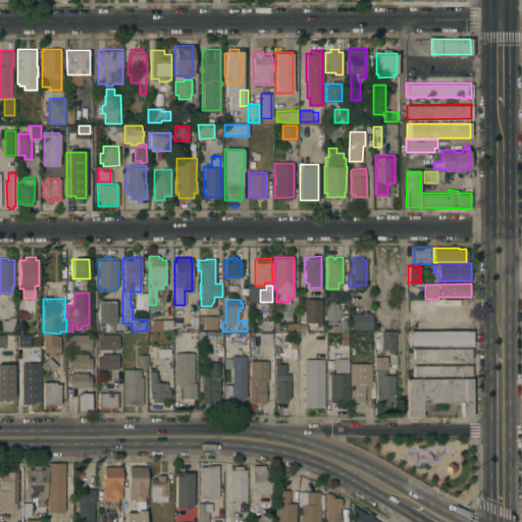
[(321,325),(316,325),(316,321),(304,321),(304,299),(321,299),(321,325)]
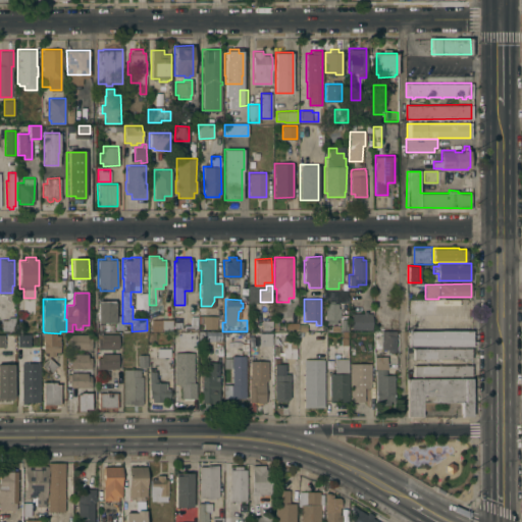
[(98,302),(99,302),(99,300),(114,300),(114,302),(115,302),(115,322),(98,322),(98,302)]
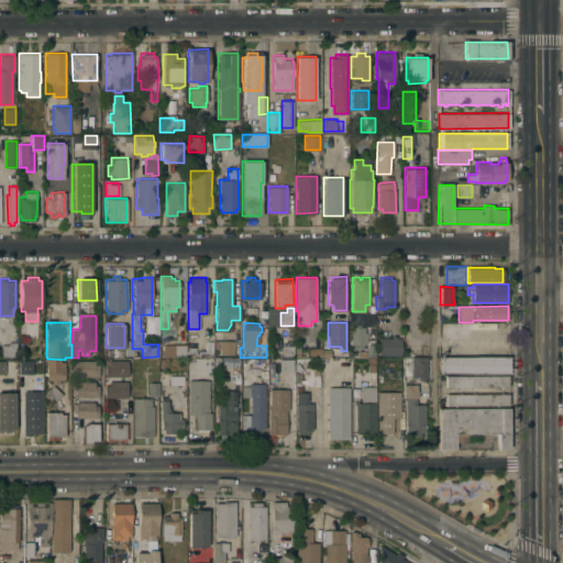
[(355,326),(355,323),(361,323),(361,327),(365,327),(365,331),(366,331),(366,342),(364,342),(364,349),(352,349),(352,344),(351,344),(351,326),(355,326)]
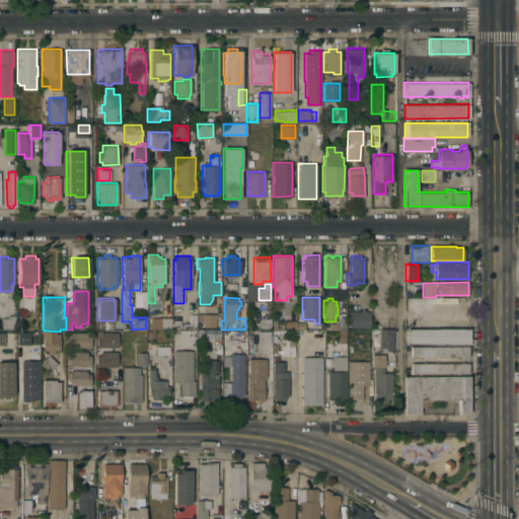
[(349,310),(361,310),(361,309),(365,309),(365,310),(369,310),(369,327),(350,327),(349,310)]
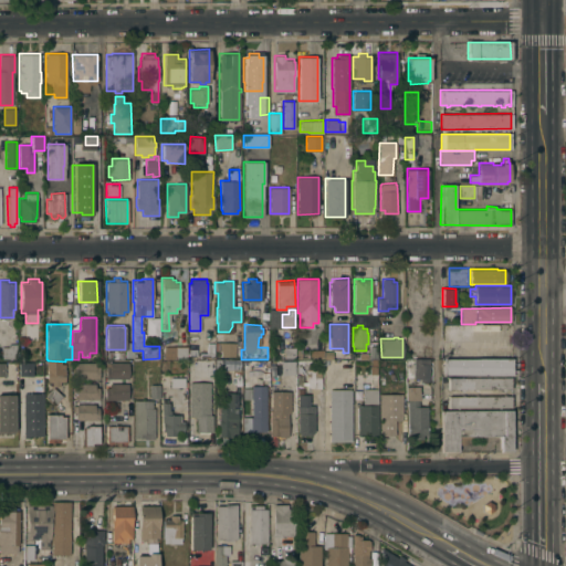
[(234,356),(221,356),(221,342),(236,342),(234,356)]
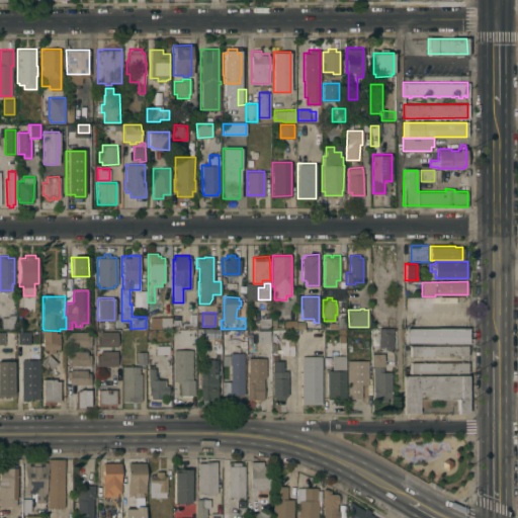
[(15,328),(1,328),(1,317),(7,317),(7,314),(14,314),(15,328)]
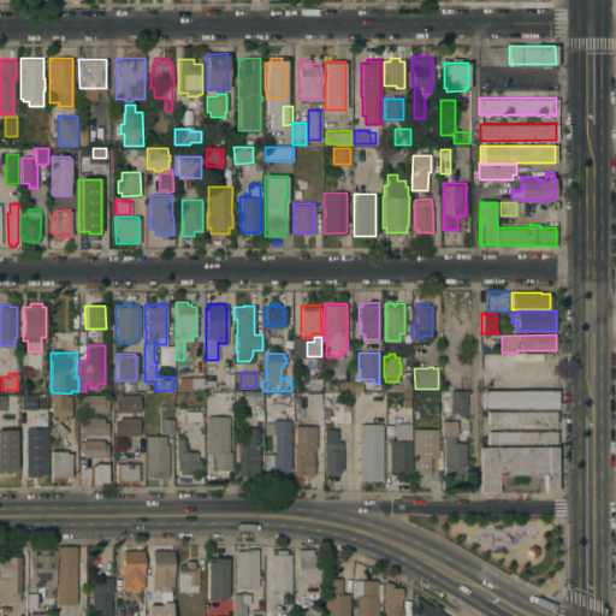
[(203,377),(203,390),(178,390),(178,377),(203,377)]
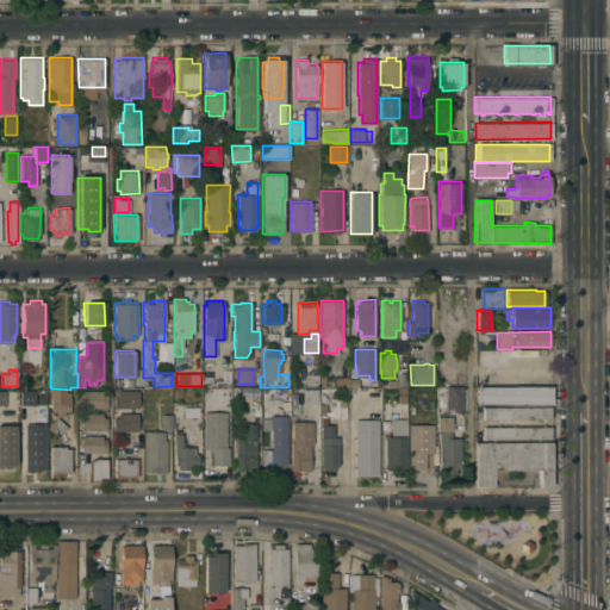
[(437,385),(462,386),(462,411),(453,411),(453,406),(436,406),(437,385)]
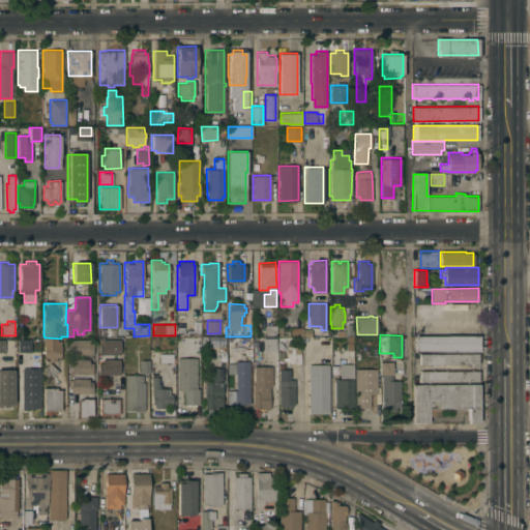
[(479,336),(479,351),(415,351),(415,336),(479,336)]
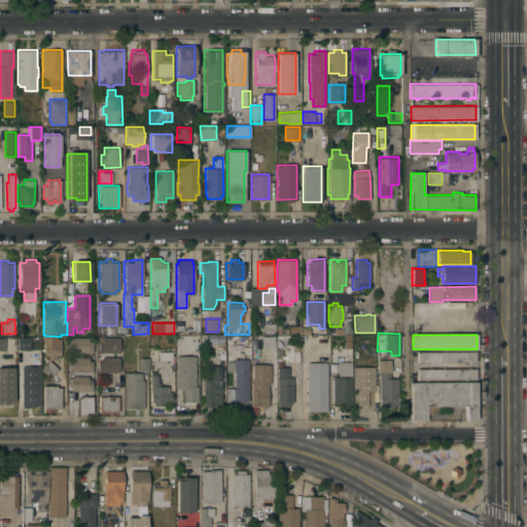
[(61,337),(61,355),(56,354),(56,359),(48,358),(48,355),(43,355),(44,336),(61,337)]
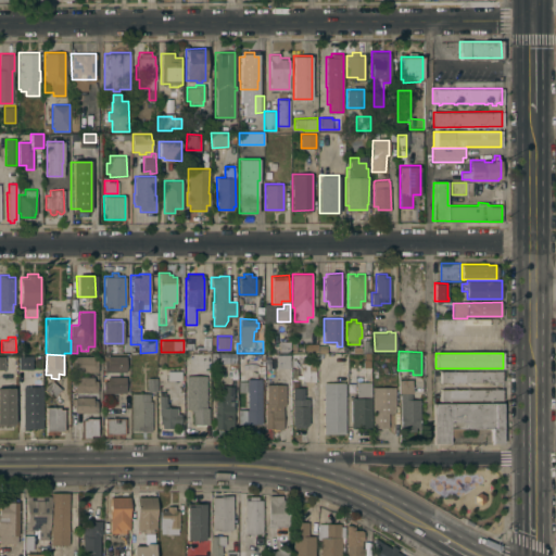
[(289,367),(276,367),(276,354),(289,354),(289,367)]
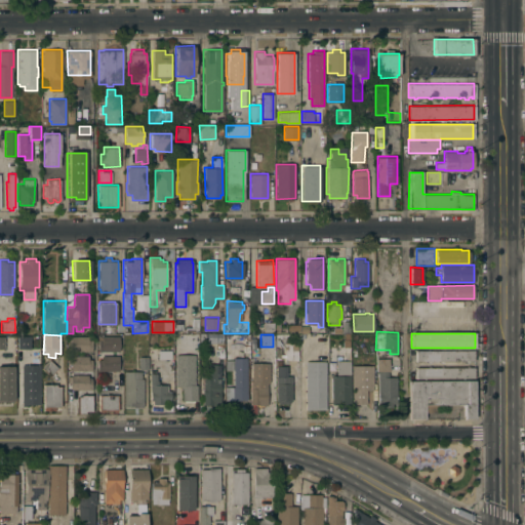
[(17,335),(30,335),(30,348),(17,348),(17,335)]
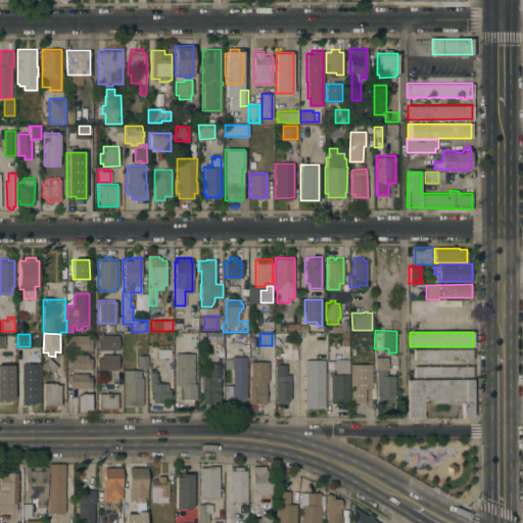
[(70,349),(70,342),(68,342),(67,336),(70,336),(70,334),(88,334),(88,338),(91,338),(91,349),(70,349)]
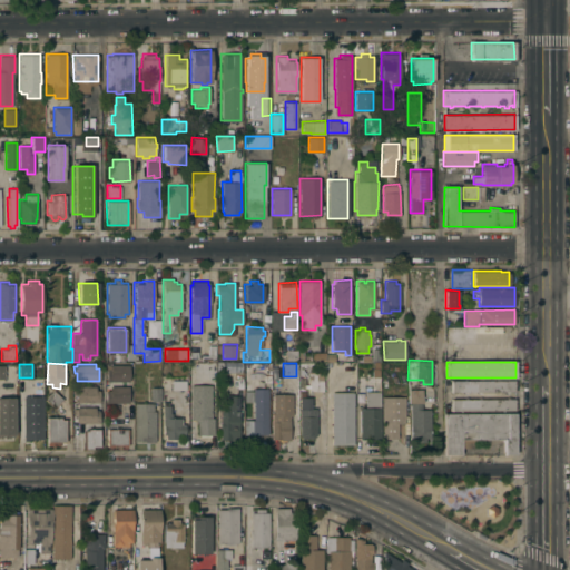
[(107,381),(107,369),(110,369),(110,364),(129,364),(129,381),(107,381)]
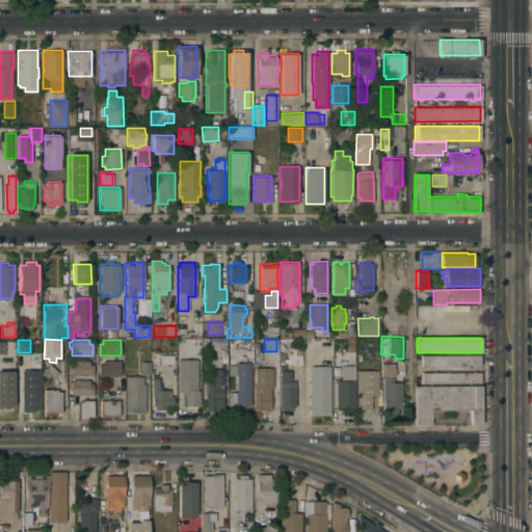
[(301,346),(301,365),(289,365),(289,346),(301,346)]
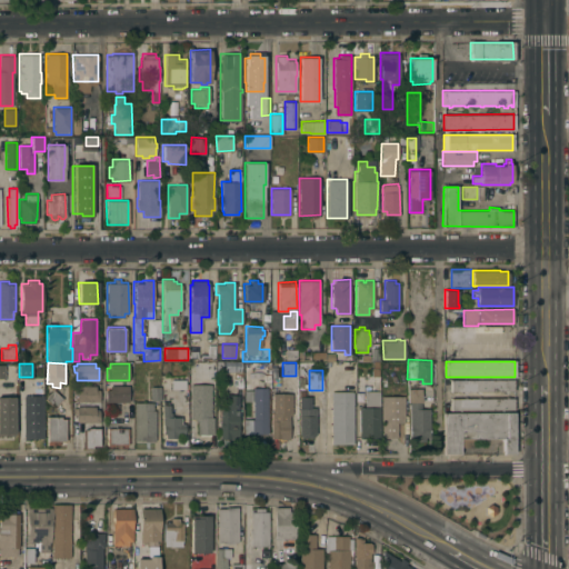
[(513,390),(509,390),(509,391),(505,391),(505,390),(480,390),(480,391),(477,391),(477,390),(467,390),(467,391),(463,391),(450,391),(450,379),(513,378),(513,390)]
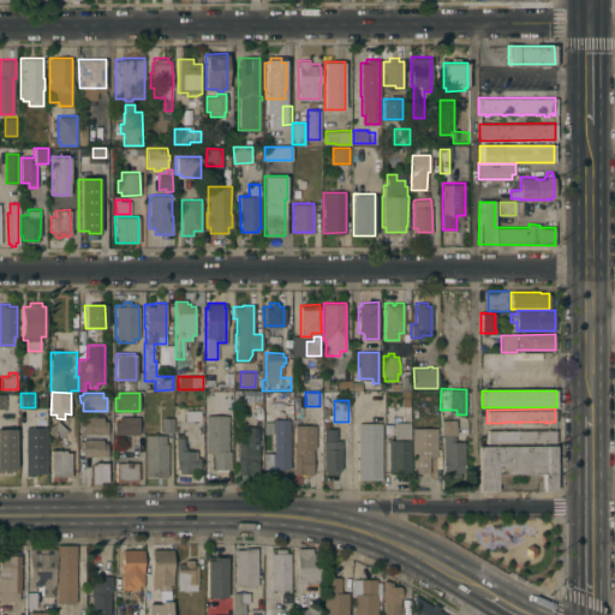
[(228,449),(231,449),(231,469),(214,469),(214,455),(210,455),(210,452),(206,452),(206,415),(228,415),(228,449)]
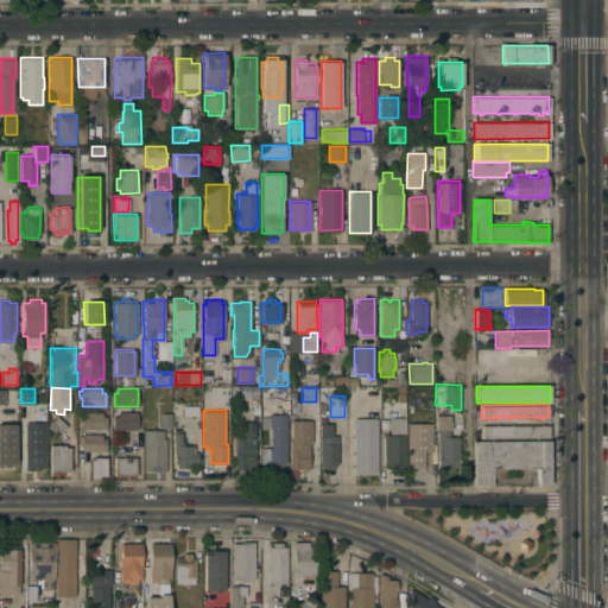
[(82,428),(82,420),(80,420),(80,411),(102,411),(102,416),(106,416),(106,428),(82,428)]
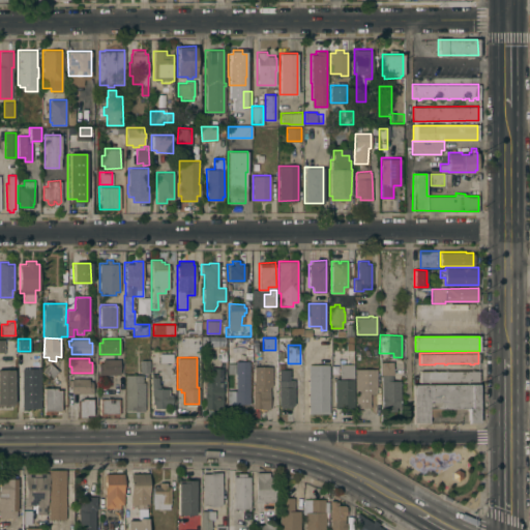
[(99,374),(99,362),(102,362),(102,358),(120,358),(120,374),(99,374)]
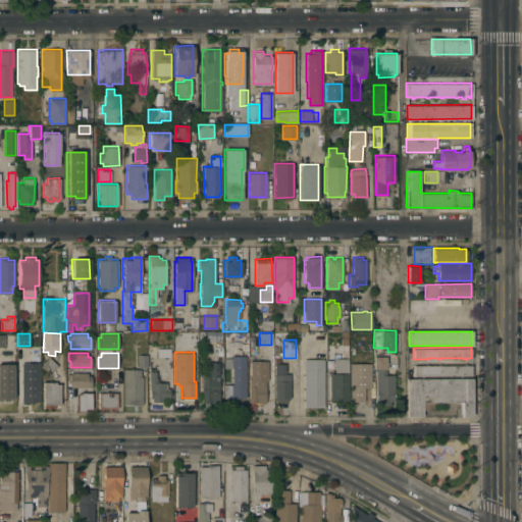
[(147,367),(139,367),(139,354),(147,354),(147,367)]
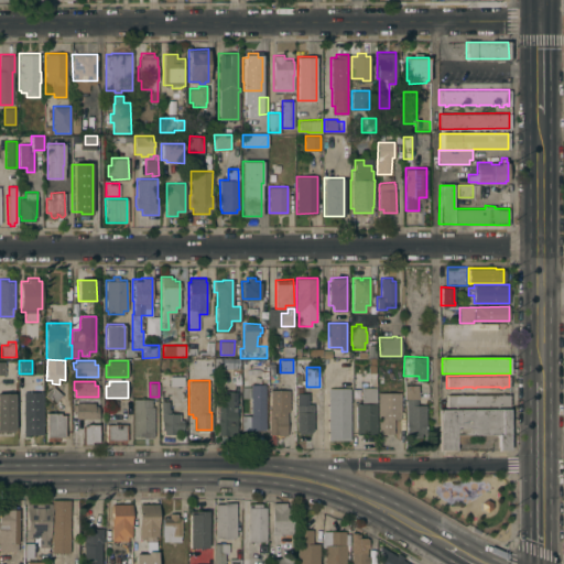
[(266,430),(250,430),(250,415),(251,415),(251,383),(264,383),(266,430)]
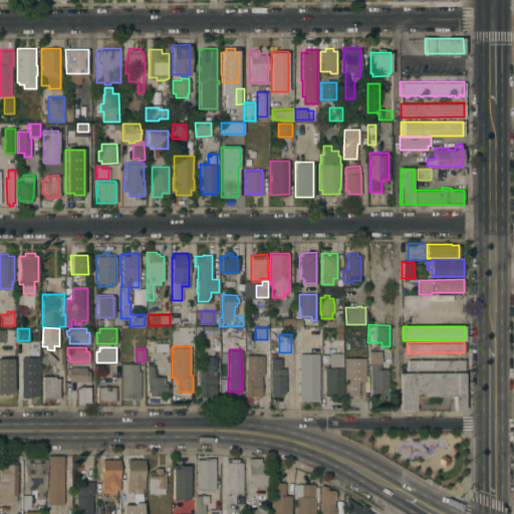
[(368,362),(368,350),(381,350),(381,362),(379,362),(379,368),(388,368),(389,395),(384,395),(384,399),(373,399),(373,395),(370,395),(369,362),(368,362)]
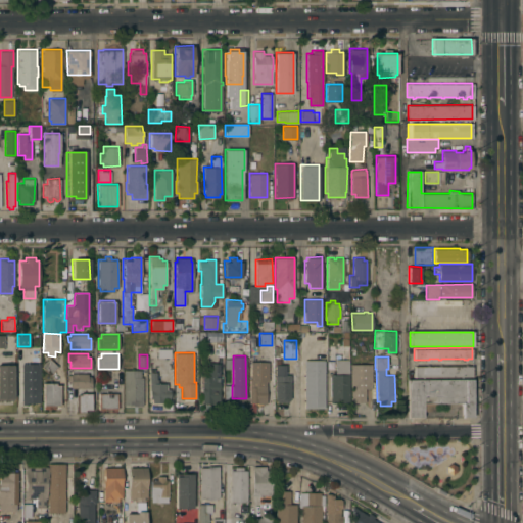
[(49,358),(57,366),(50,374),(41,366),(49,358)]
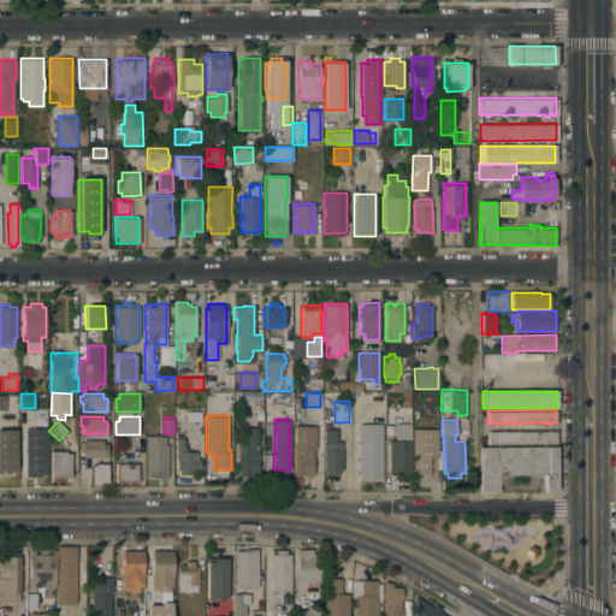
[(273,433),(265,433),(264,421),(273,421),(273,433)]
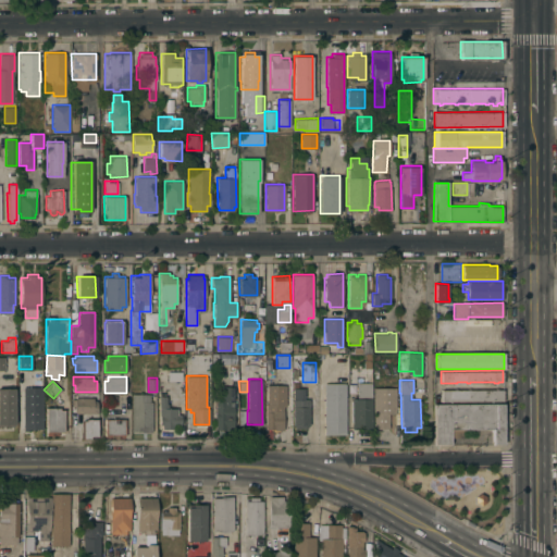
[(346,434),(324,434),(324,382),(345,382),(346,434)]
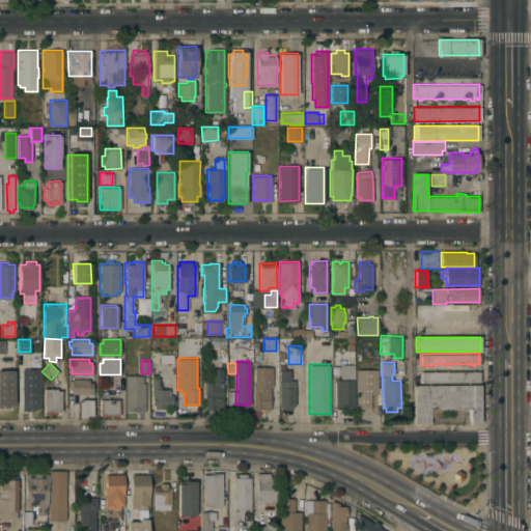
[(354,408),(336,409),(335,380),(341,380),(341,364),(354,364),(354,408)]
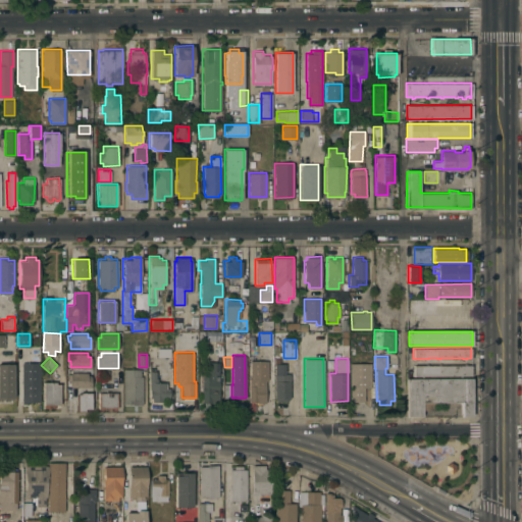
[(215,380),(219,380),(218,402),(202,402),(202,375),(205,376),(205,361),(215,361),(215,380)]
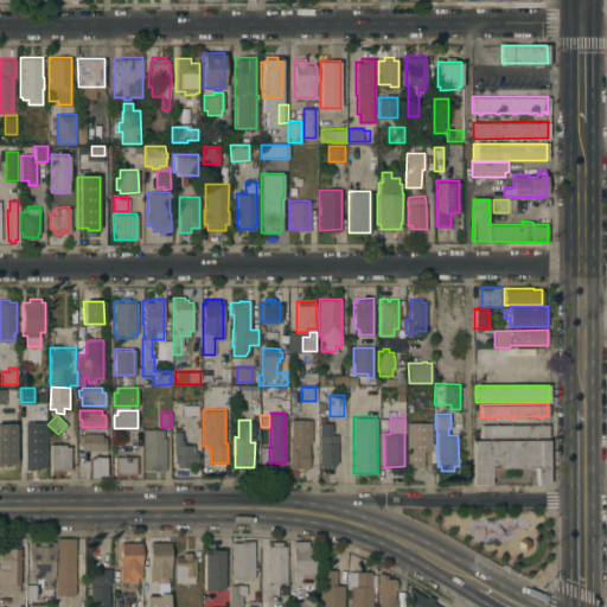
[(312,442),(308,442),(308,468),(299,468),(299,467),(289,467),(289,440),(292,440),(292,420),(312,420),(312,442)]
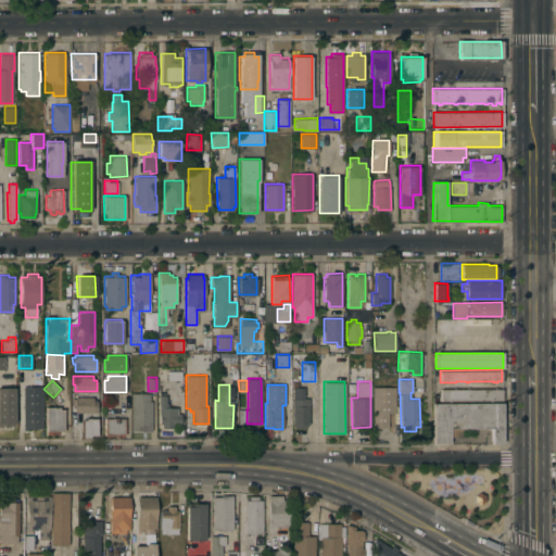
[(23,386),(42,386),(42,428),(27,428),(27,430),(23,430),(23,386)]
